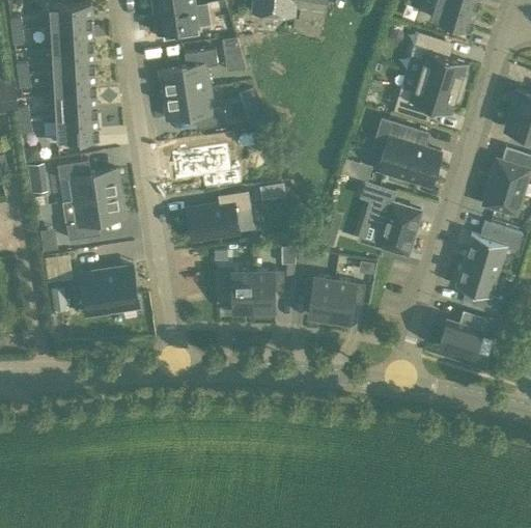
[(152,0),(155,10),(194,5),(193,0),(152,0)]
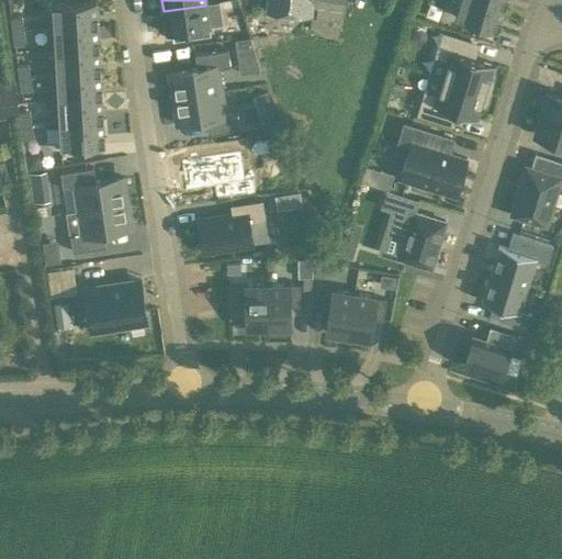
[(224,12),(243,10),(240,0),(224,0),(223,0),(224,12)]
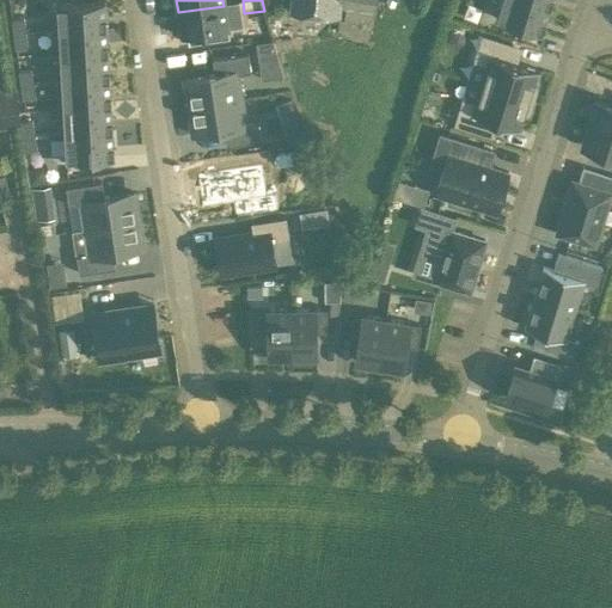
[(291,5),(289,14),(337,19),(338,19),(337,34),(340,34),(354,42),(365,44),(373,16),(375,0),(291,0),(291,1),(291,5)]
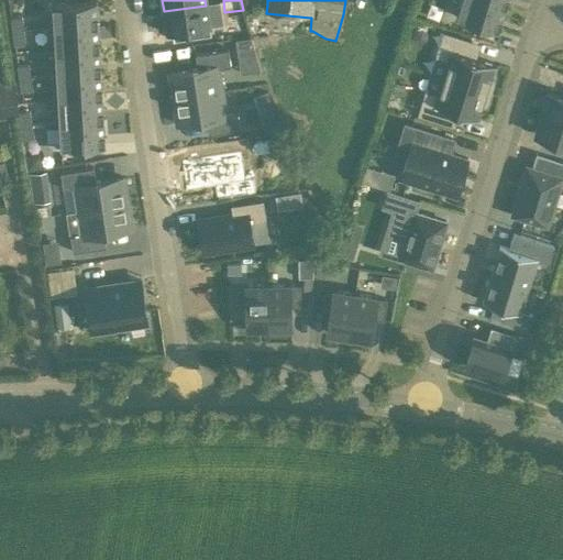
[(498,33),(505,9),(475,0),(461,0),(455,20),(498,33)]
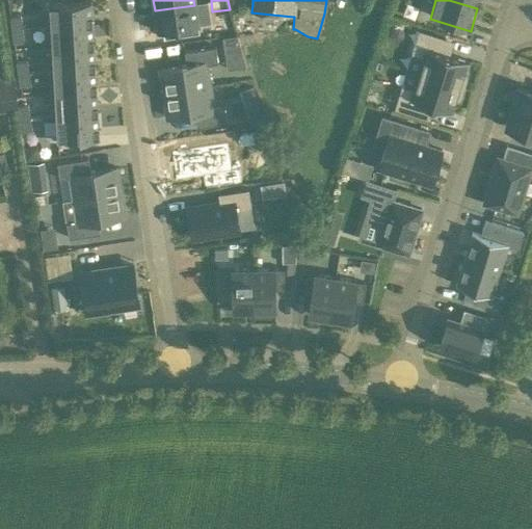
[(449,0),(477,8),(479,0),(449,0)]
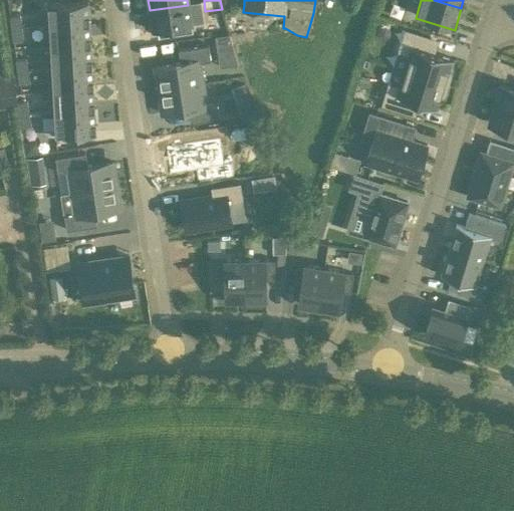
[(47,6),(48,28),(89,26),(87,3),(47,6)]
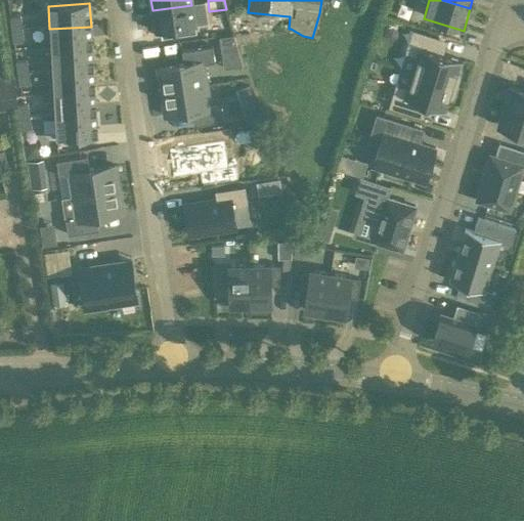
[(195,35),(191,5),(153,10),(156,32),(175,29),(177,38),(195,35)]
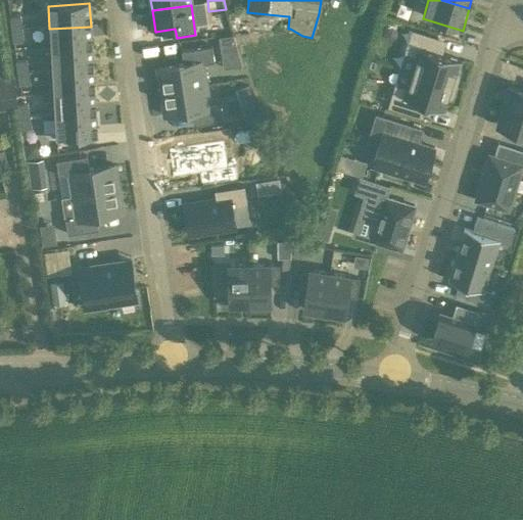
[(9,19),(11,32),(21,30),(20,17),(9,19)]
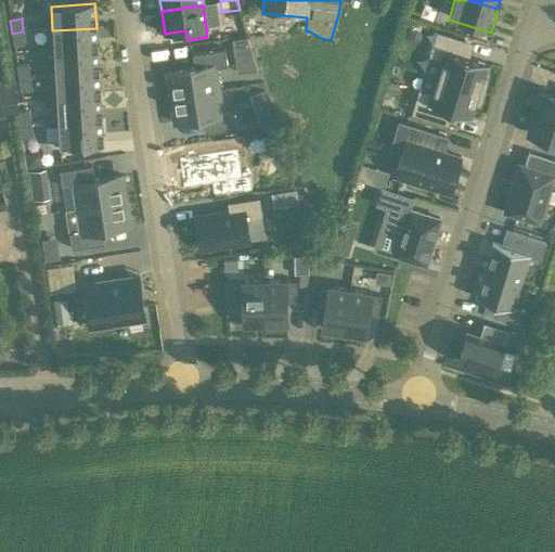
[(98,51),(97,28),(52,30),(54,54),(98,51)]
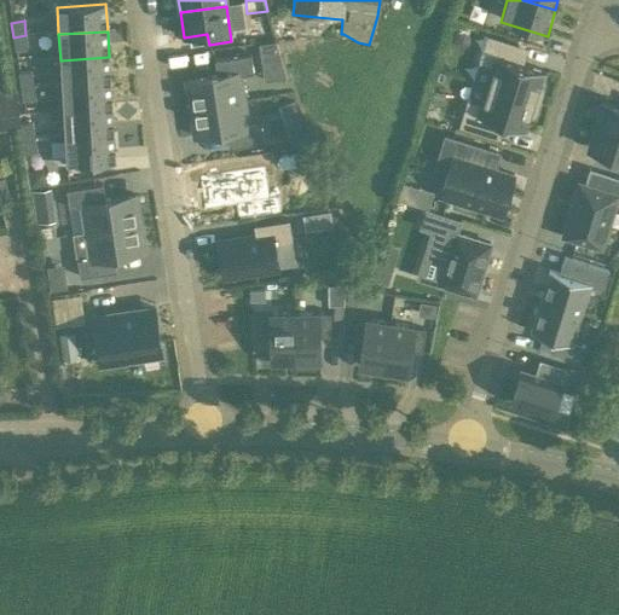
[(28,50),(25,35),(13,38),(16,52),(28,50)]
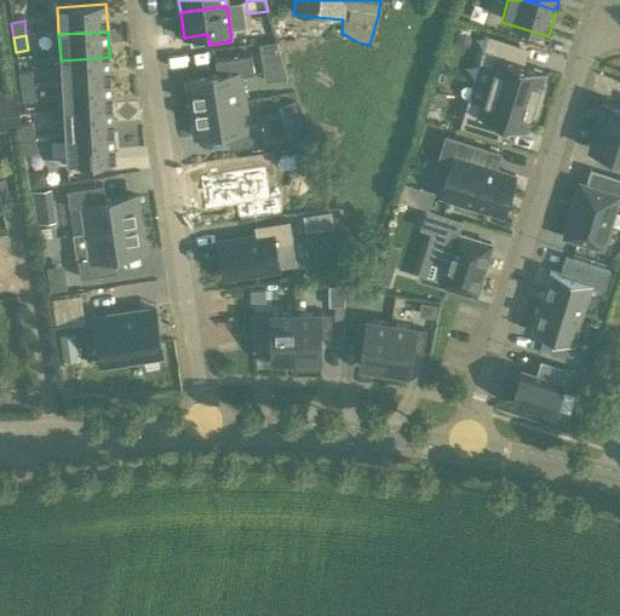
[(488,88),(540,104),(545,90),(540,88),(544,73),(514,63),(518,47),(487,38),(478,65),(493,70),(488,88)]
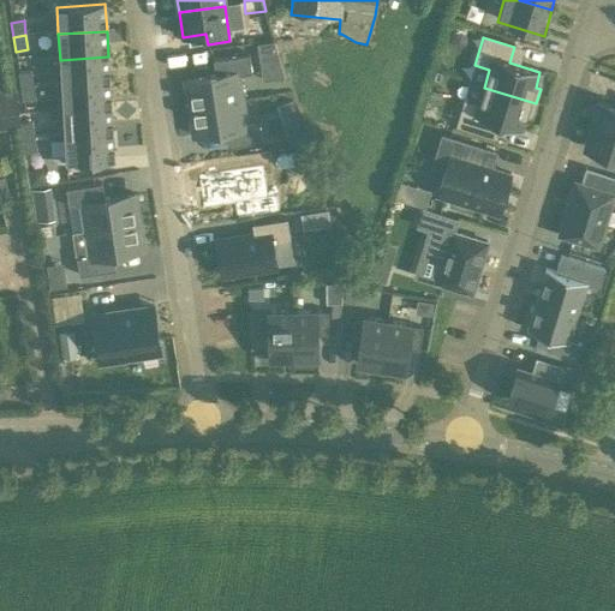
[(279,59),(273,42),(256,45),(258,61),(279,59)]
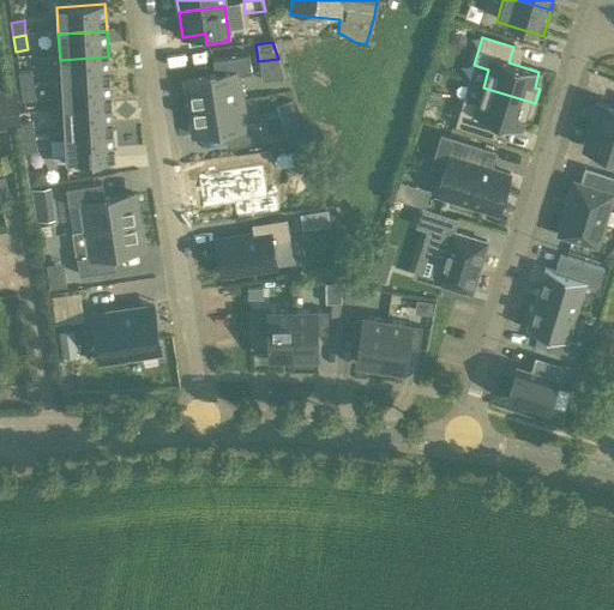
[(61,85),(109,83),(108,56),(60,60),(61,85)]
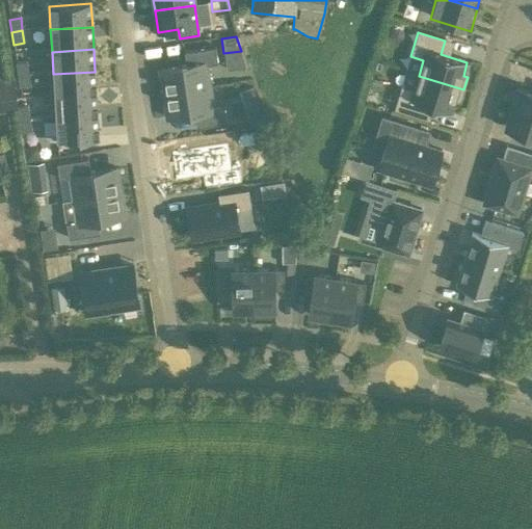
[(163,96),(209,88),(206,67),(217,64),(215,49),(184,53),(186,67),(160,71),(163,96)]
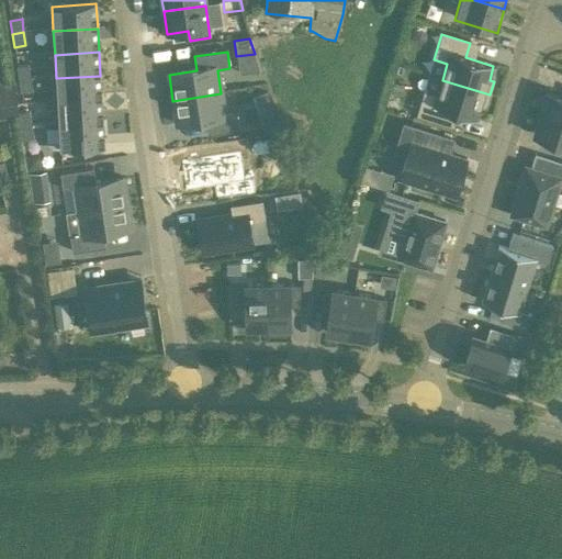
[(18,68),(19,81),(30,79),(29,66),(18,68)]
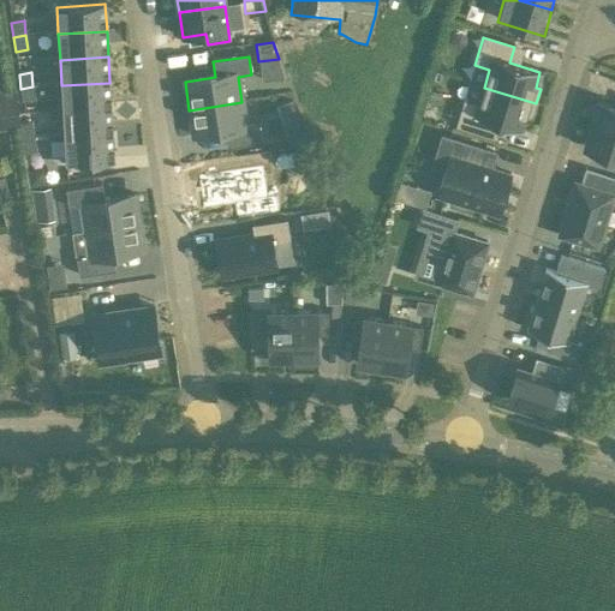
[(63,112),(112,108),(109,83),(61,85),(63,112)]
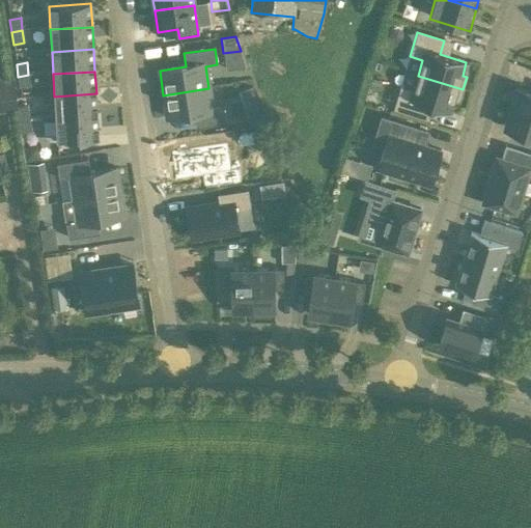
[(30,87),(28,75),(18,77),(20,89),(30,87)]
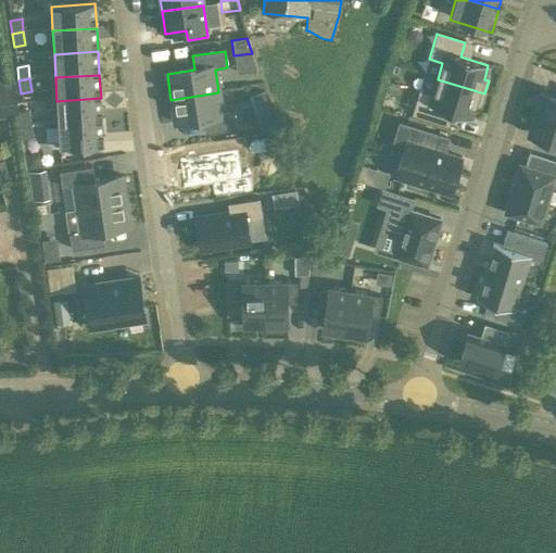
[(484,93),(438,79),(432,96),(419,91),(412,116),(439,125),(443,111),(471,120),(476,105),(480,108),(484,93)]
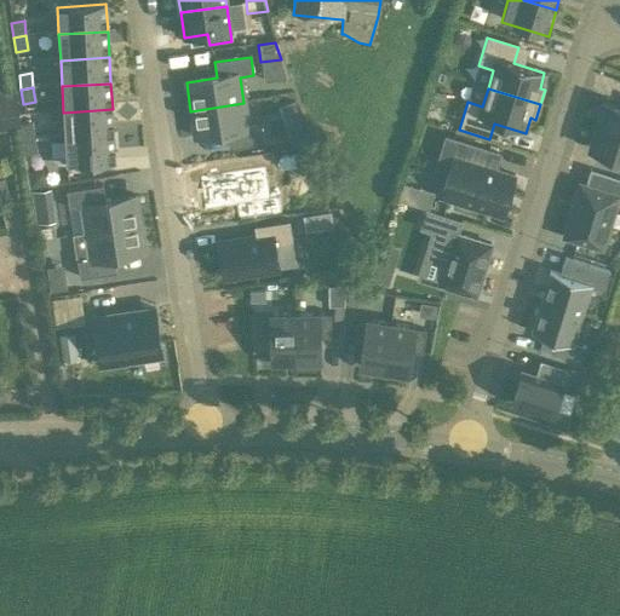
[(0,130),(19,127),(15,95),(0,96),(0,130)]
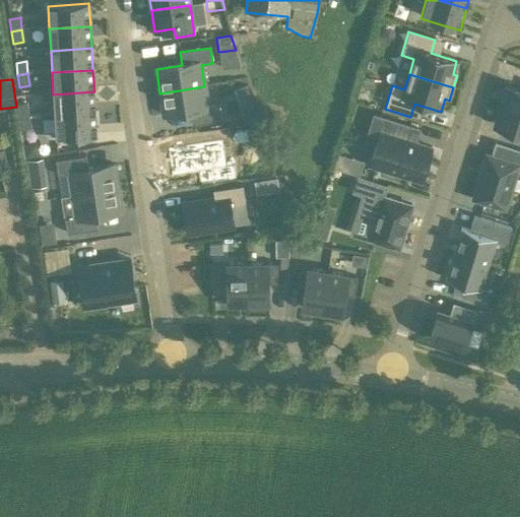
[(204,86),(159,93),(164,117),(189,113),(191,126),(221,121),(219,106),(207,108),(204,86)]
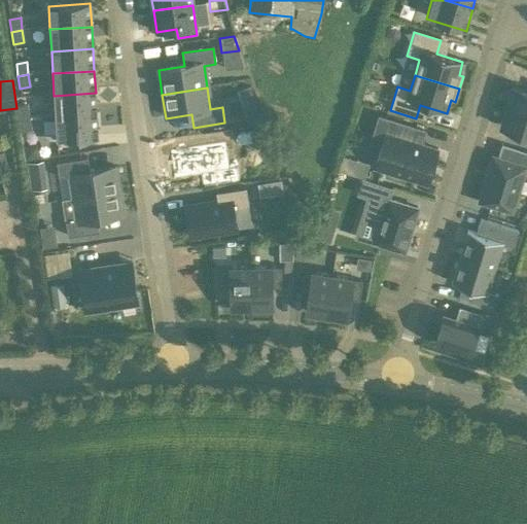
[(506,108),(526,113),(526,92),(513,88),(506,108)]
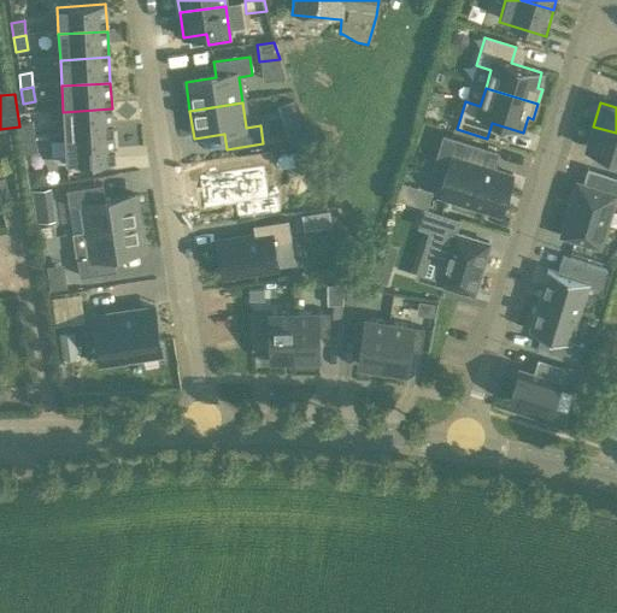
[(64,137),(113,135),(112,108),(63,112),(64,137)]
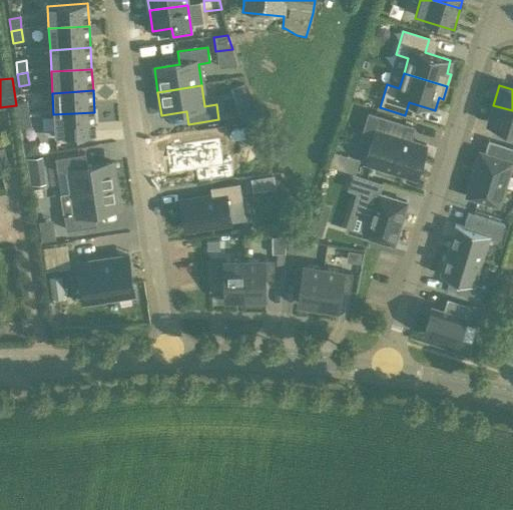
[(17,105),(18,117),(28,115),(27,103),(17,105)]
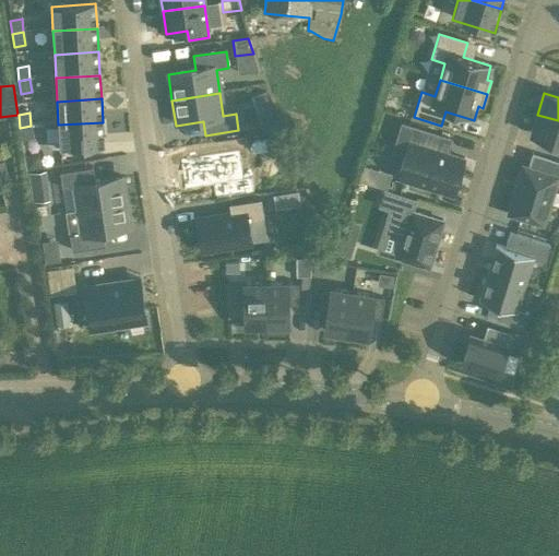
[(273,115),(259,119),(264,132),(277,128),(273,115)]
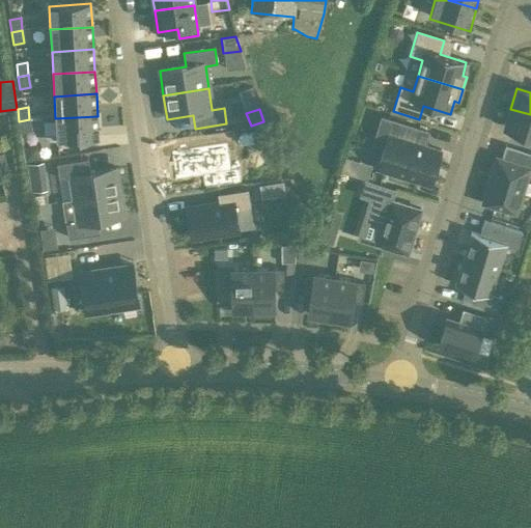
[(530,114),(510,109),(504,129),(524,135),(521,142),(530,145),(530,114)]
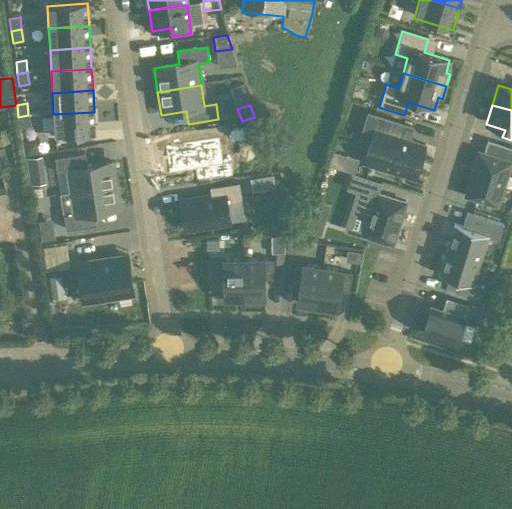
[(95,134),(94,112),(53,114),(55,137),(95,134)]
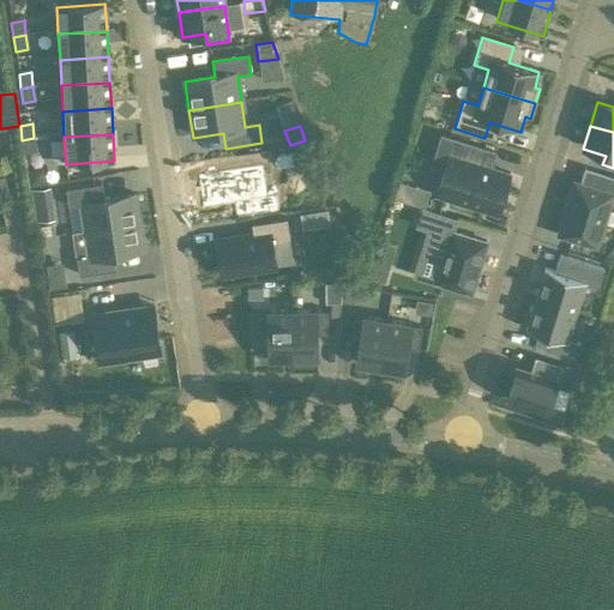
[(471,207),(497,215),(510,175),(489,169),(487,164),(483,164),(487,152),(494,155),(495,153),(440,137),(431,168),(444,171),(435,197),(451,200),(449,207),(469,213),(471,207)]
